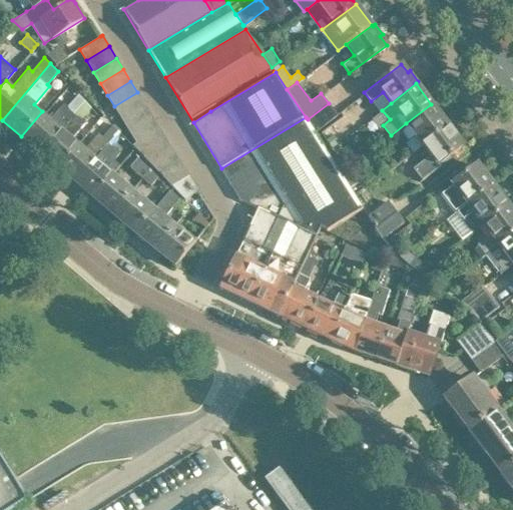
[(121,118),(144,104),(137,92),(114,106),(121,118)]
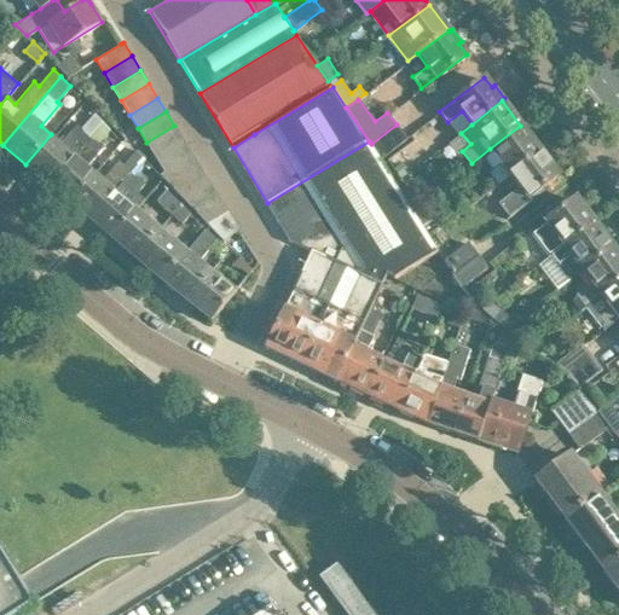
[(25,164),(47,184),(102,120),(94,112),(81,127),(76,123),(59,143),(51,134),(25,164)]
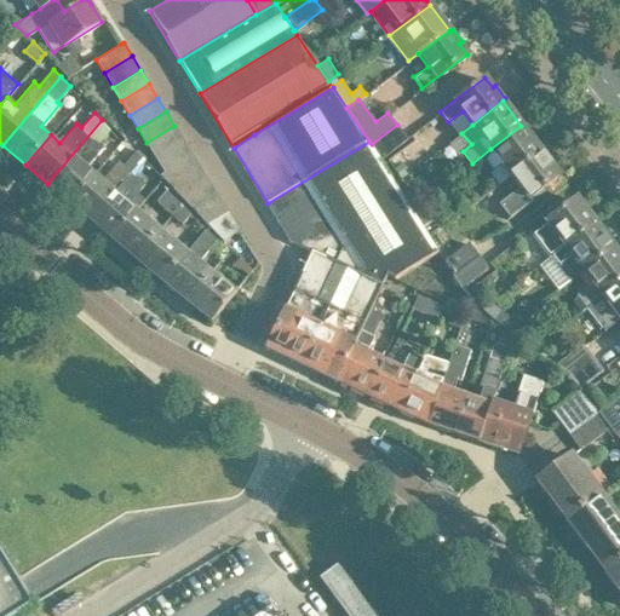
[(102,120),(47,184),(68,201),(93,172),(86,166),(103,145),(99,142),(110,128),(102,120)]
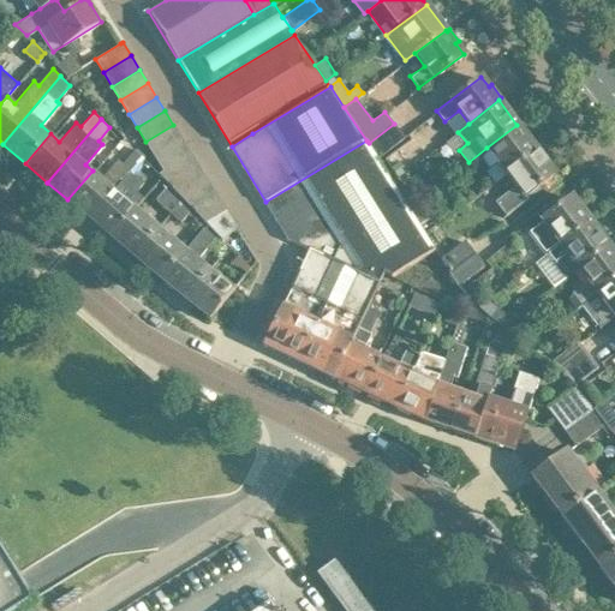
[(404,137),(394,124),(369,143),(378,156),(404,137)]
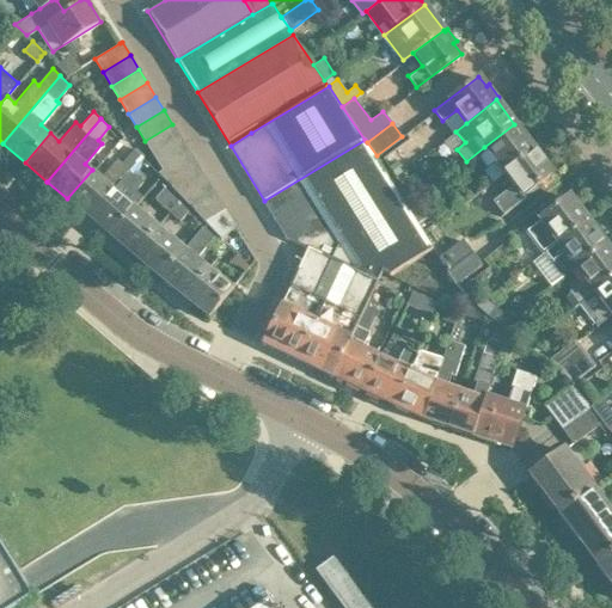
[(154,154),(181,137),(172,124),(145,141),(154,154)]
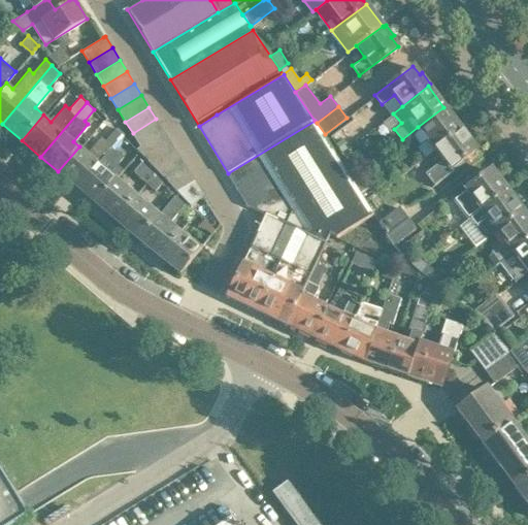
[(460,127),(443,107),(418,127),(434,149),(460,127)]
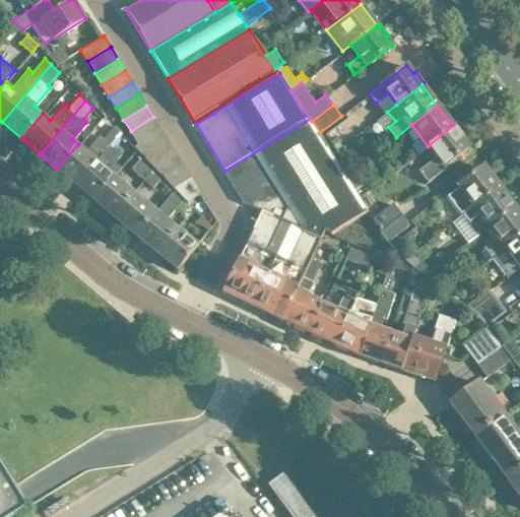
[(131,131),(138,143),(160,129),(153,117),(131,131)]
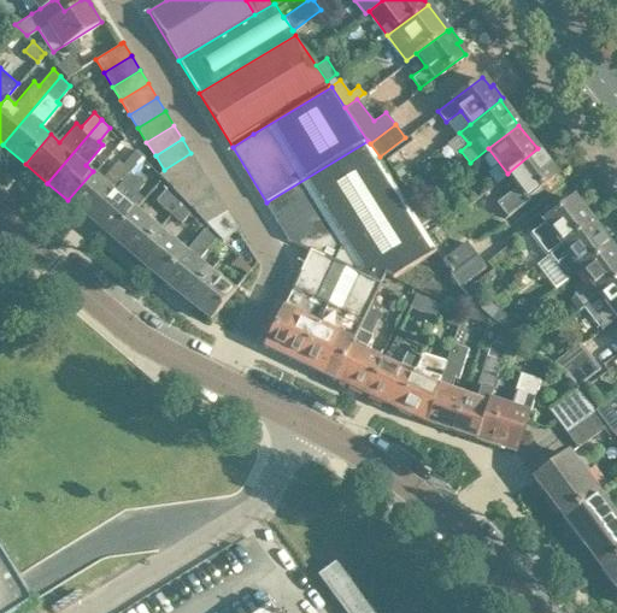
[(400,189),(378,158),(380,157),(370,143),(368,141),(266,202),(288,239),(310,248),(380,282),(385,271),(397,277),(438,249),(421,223),(410,206),(400,189)]
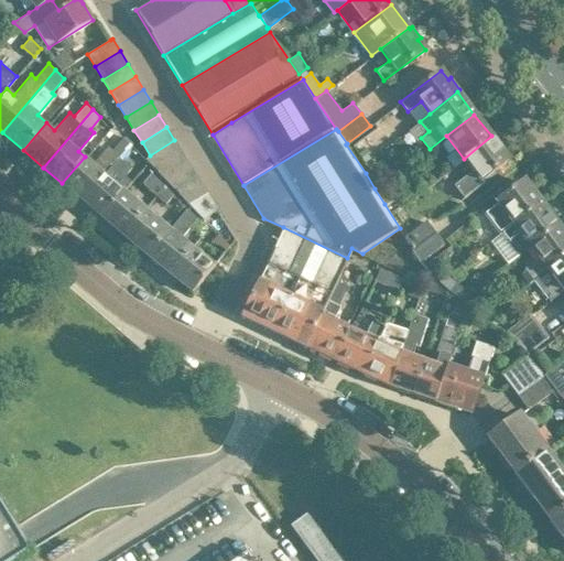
[(93,163),(85,157),(62,183),(83,201),(131,143),(123,136),(112,149),(108,144),(93,163)]
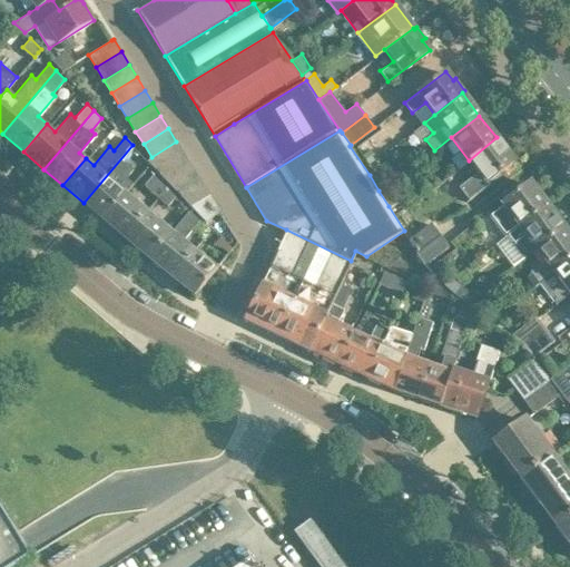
[(498,139),(497,137),(469,160),(475,170),(457,185),(469,199),(501,174),(500,172),(513,160),(507,152),(509,149),(501,137),(498,139)]
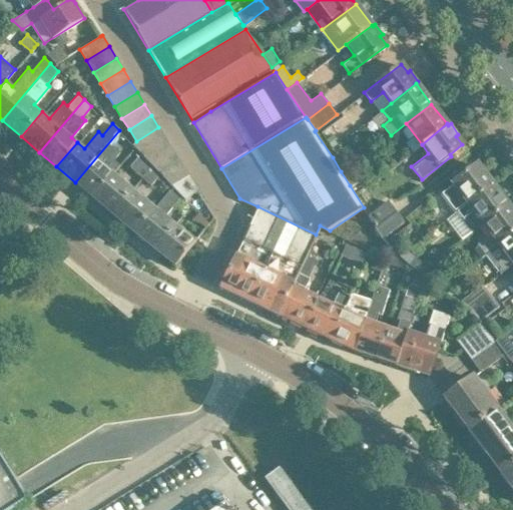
[(166,139),(158,127),(136,141),(132,143),(136,147),(142,154),(166,139)]
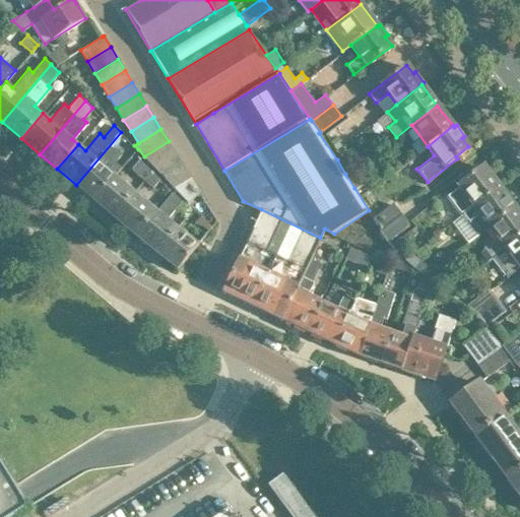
[(337,135),(329,141),(336,150),(343,144),(337,135)]
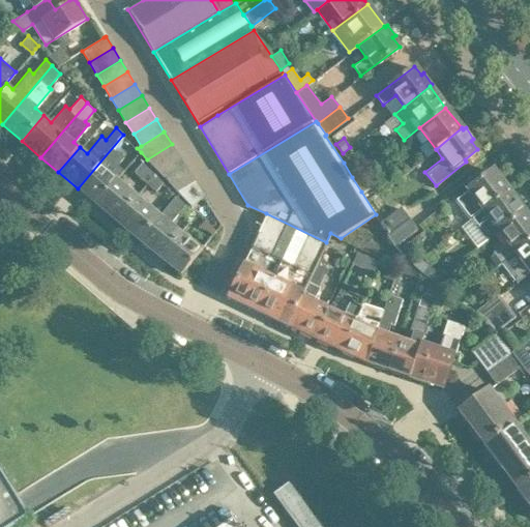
[(147,159),(157,170),(179,156),(172,144),(147,159)]
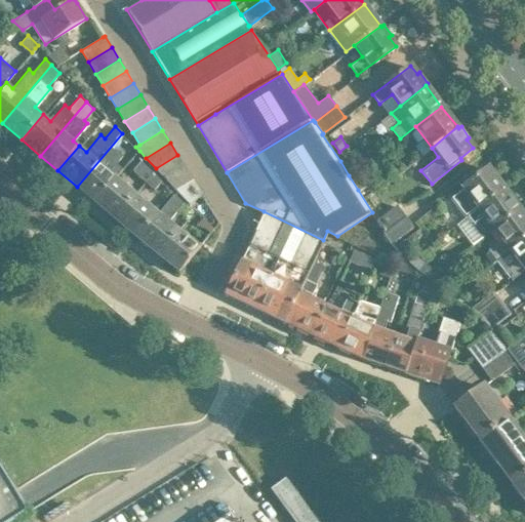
[(111,146),(77,187),(93,201),(115,175),(121,169),(114,164),(122,154),(118,150),(117,151),(111,146)]
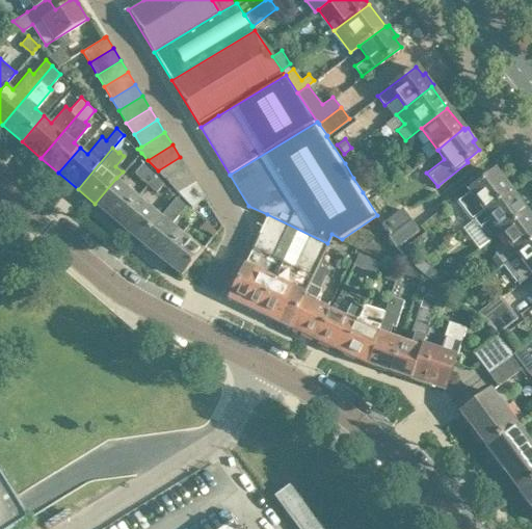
[(188,169),(180,157),(158,170),(168,182),(188,169)]
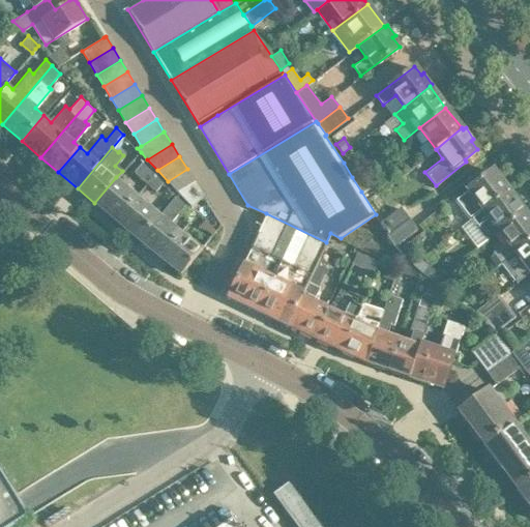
[(352,177),(360,173),(351,158),(344,163),(352,177)]
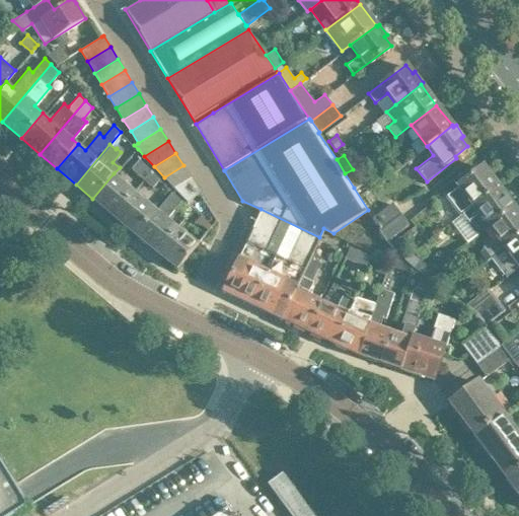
[(143,163),(135,172),(143,178),(150,170),(143,163)]
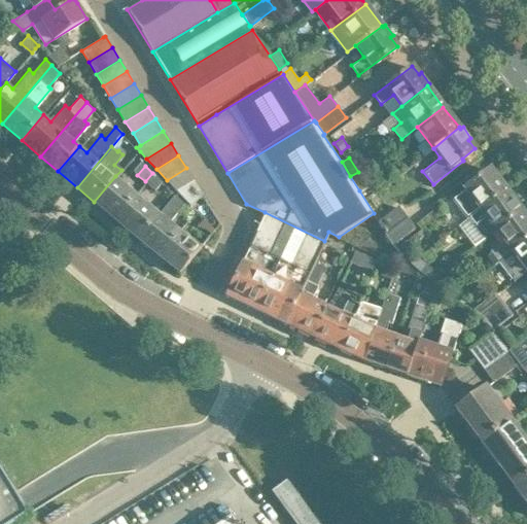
[(167,180),(177,190),(194,180),(186,168),(167,180)]
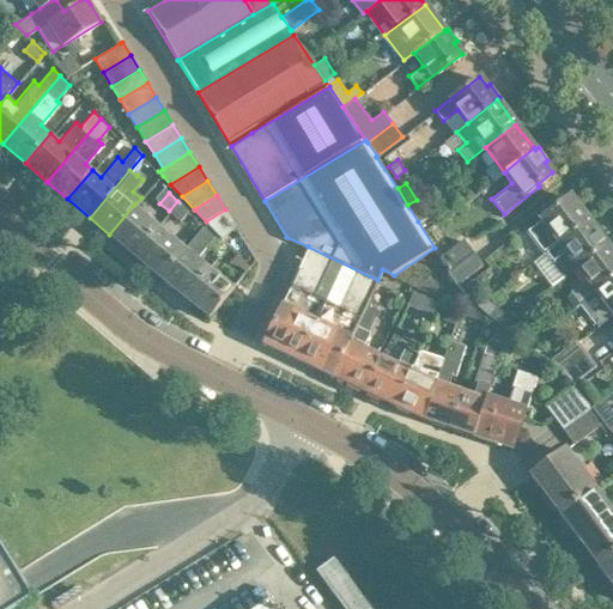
[(570,195),(526,230),(542,253),(545,251),(587,219),(587,218),(589,215),(581,203),(577,206),(570,195)]
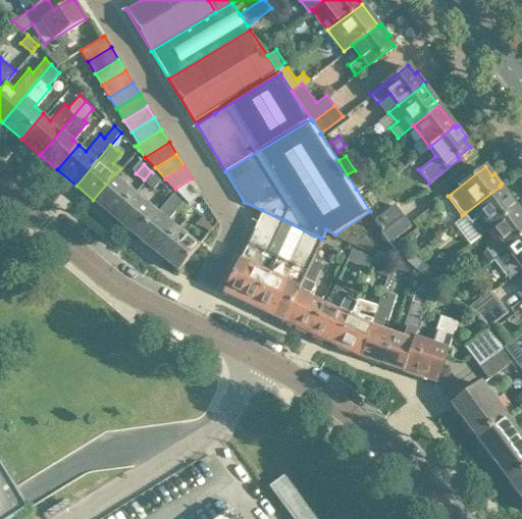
[(363,185),(355,170),(347,174),(356,189),(363,185)]
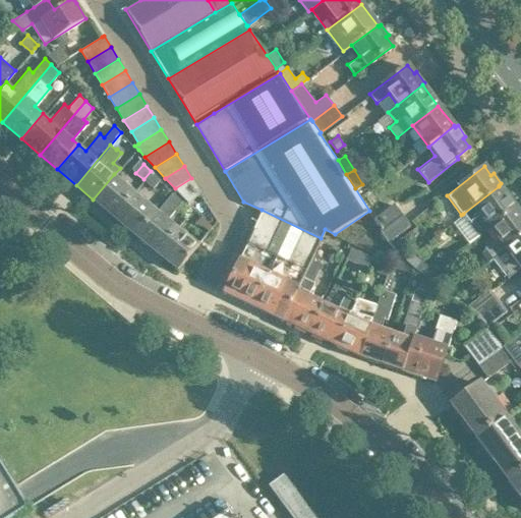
[(151,171),(143,179),(153,187),(160,179),(151,171)]
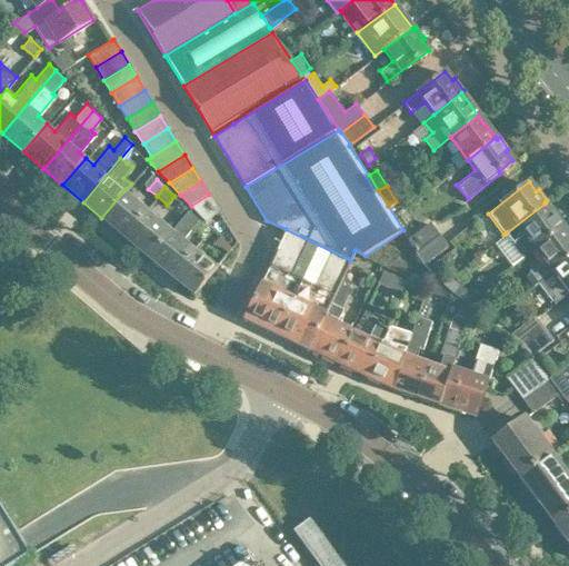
[(147,208),(125,190),(101,218),(123,236),(147,208)]
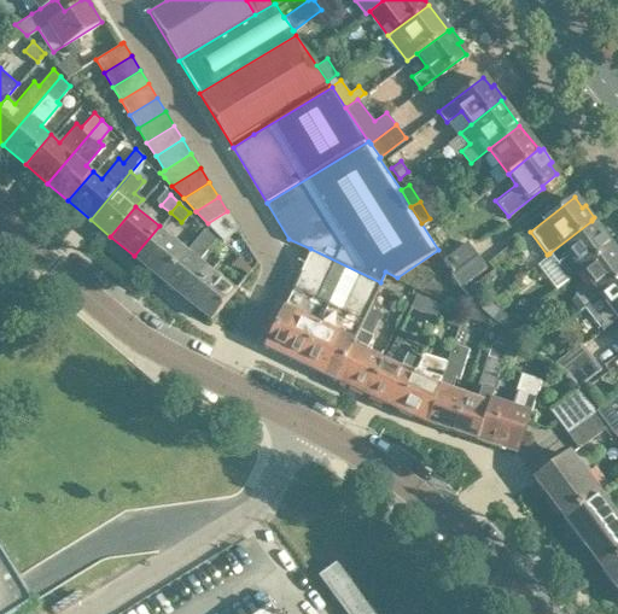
[(237,227),(227,211),(208,223),(220,235),(223,239),(237,227)]
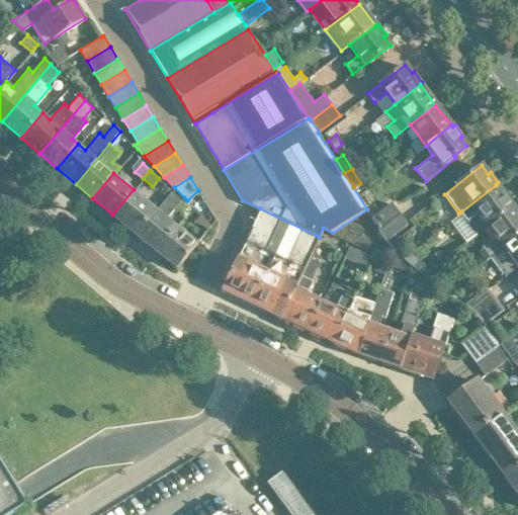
[(487,225),(512,205),(496,185),(460,212),(477,233),(487,225)]
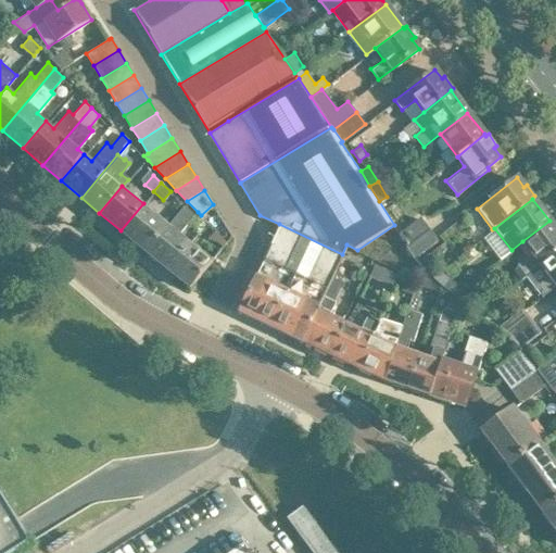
[(165,222),(143,203),(121,230),(143,250),(166,223),(165,222)]
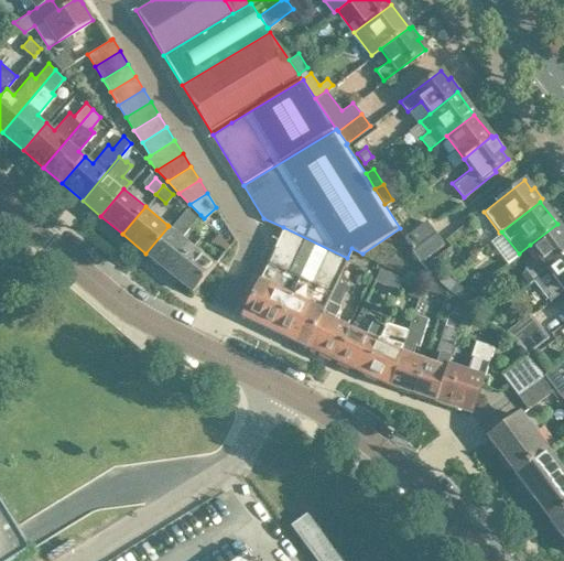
[(169,226),(145,254),(148,255),(148,256),(150,257),(151,258),(159,265),(170,273),(171,273),(192,246),(181,236),(196,217),(187,208),(186,207),(170,227),(169,226)]
